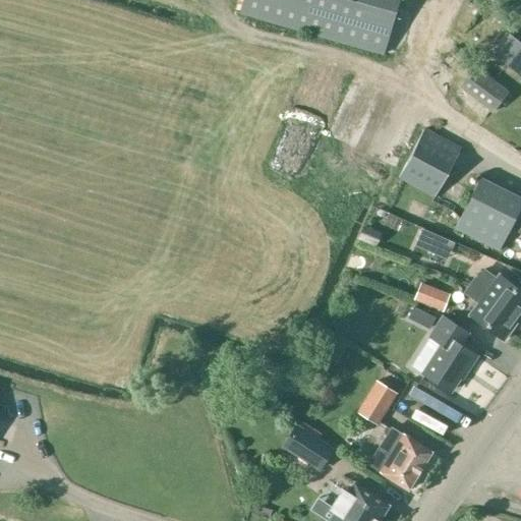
[(243,0),(239,14),(384,55),(399,0),(243,0)]
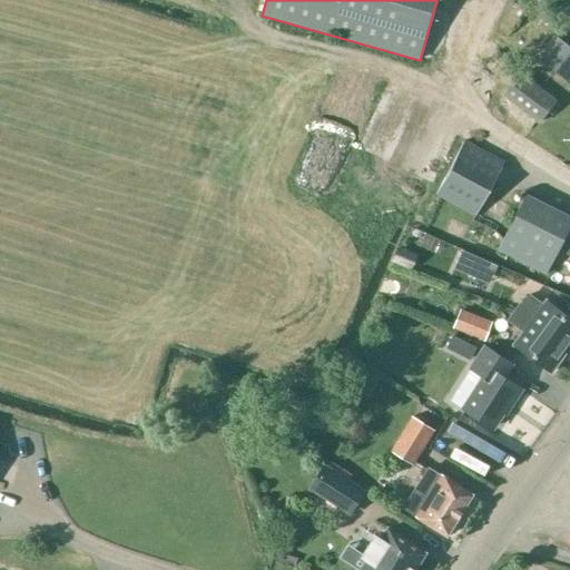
[(569,48),(558,39),(540,62),(569,85),(569,84),(569,48)]
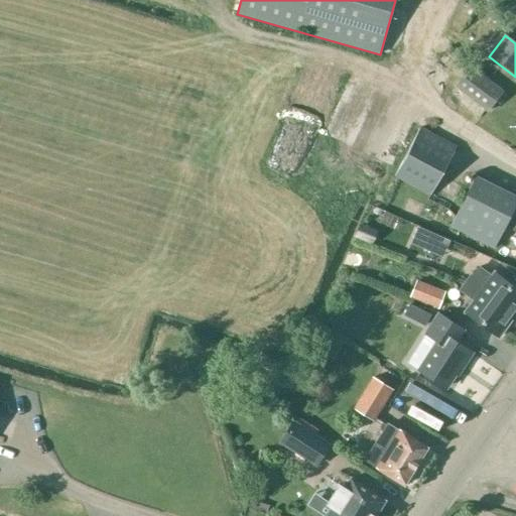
[(504,93),(471,67),(455,88),(488,114),(504,93)]
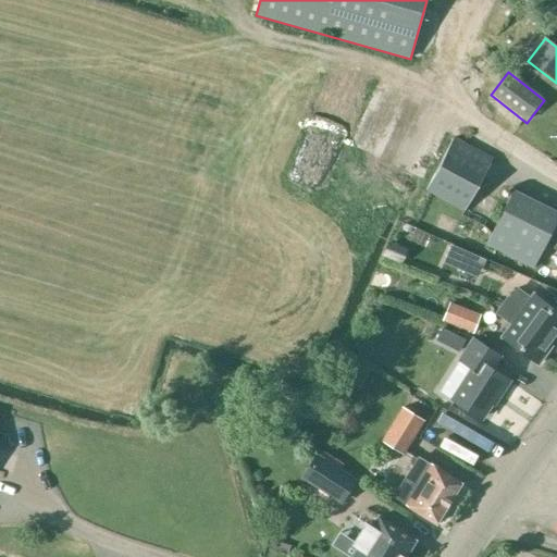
[(361,114),(322,208),(347,219),(354,202),(358,205),(392,127),(361,114)]
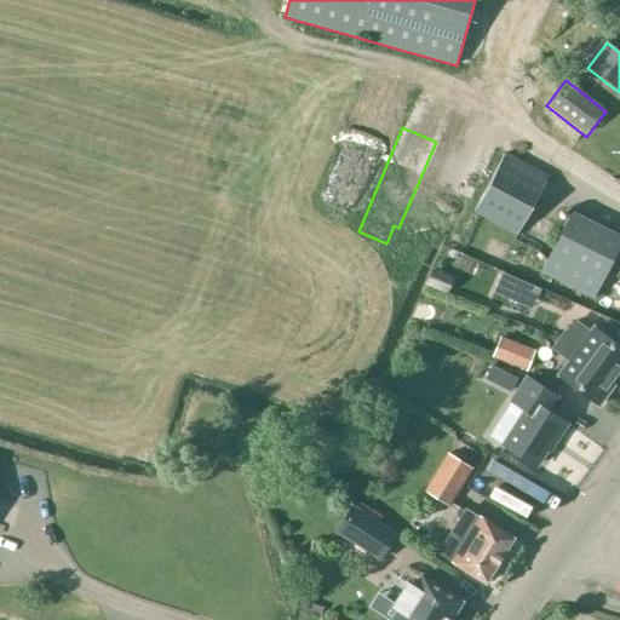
[(475,213),(517,235),(549,176),(506,153),(475,213)]
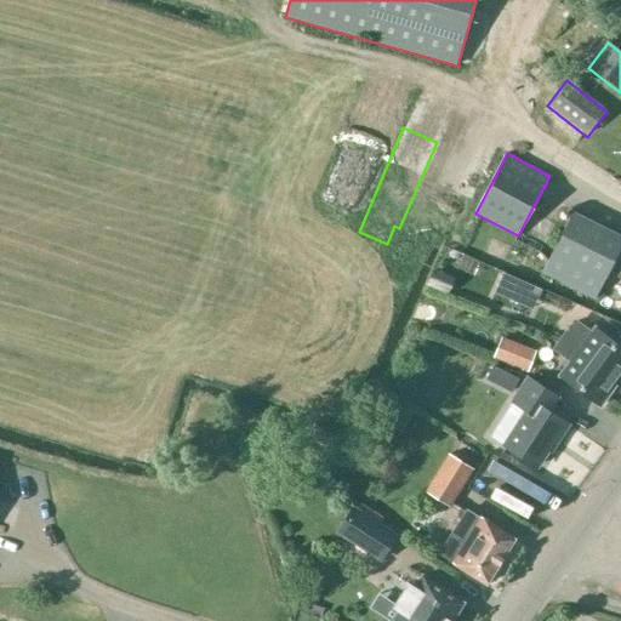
[(543,273),(596,300),(620,244),(620,235),(569,211),(543,273)]
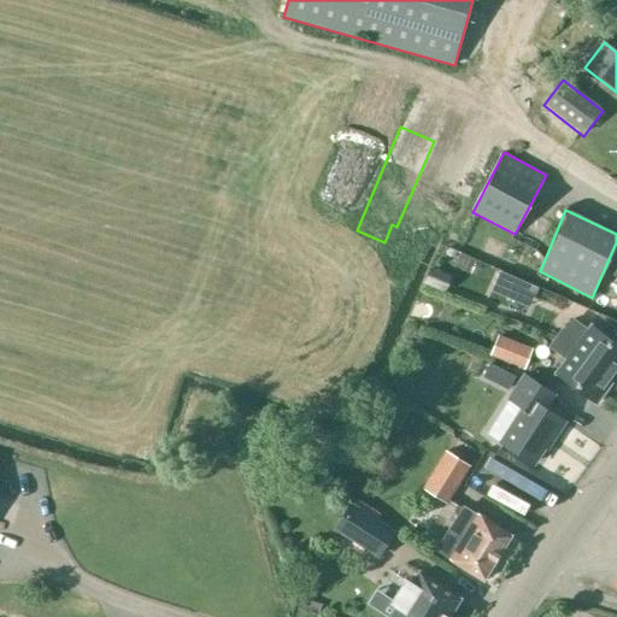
[(446,293),(452,277),(429,269),(423,283),(446,293)]
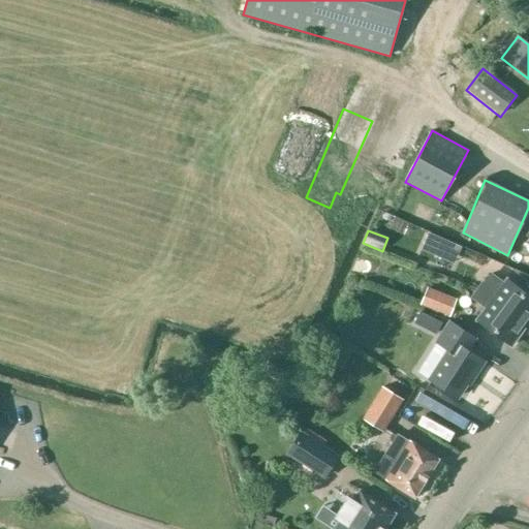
[(439,257),(446,241),(429,232),(421,250),(431,254),(439,257)]
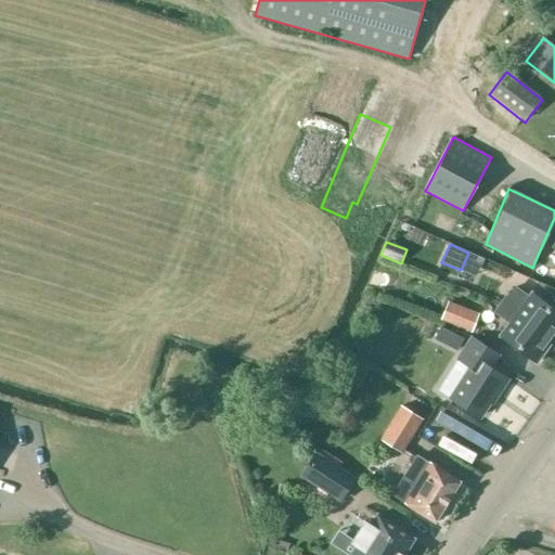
[(501,304),(552,341),(554,337),(554,310),(531,293),(521,306),(507,295),(501,304)]
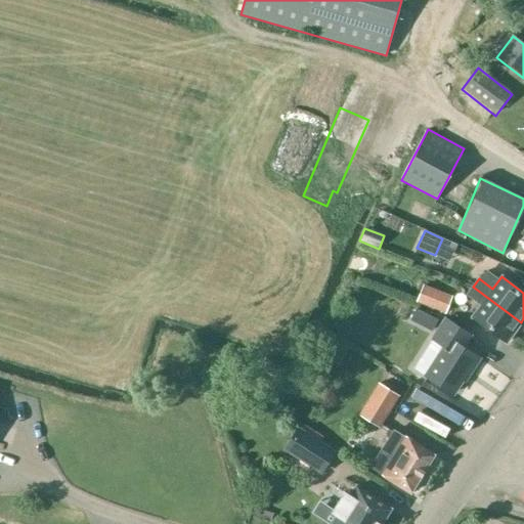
[(452,296),(423,285),(416,303),(445,314),(452,296)]
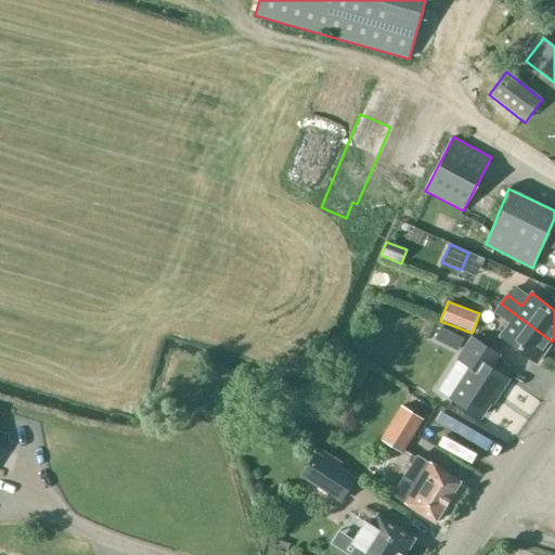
[(501,304),(494,311),(510,322),(500,335),(537,362),(552,341),(501,304)]
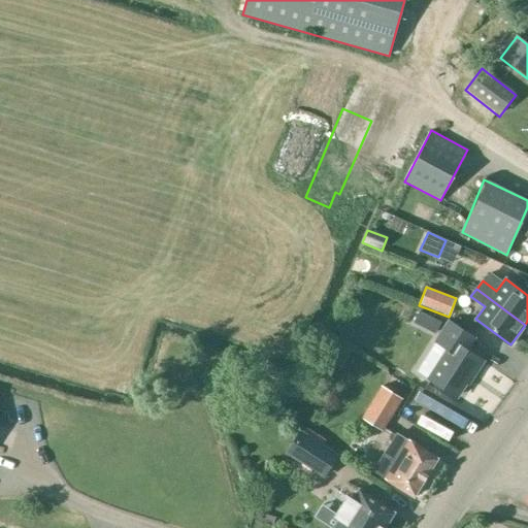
[(474,337),(449,321),(435,341),(449,351),(429,380),(456,396),(471,371),(475,373),(484,361),(467,350),(474,337)]
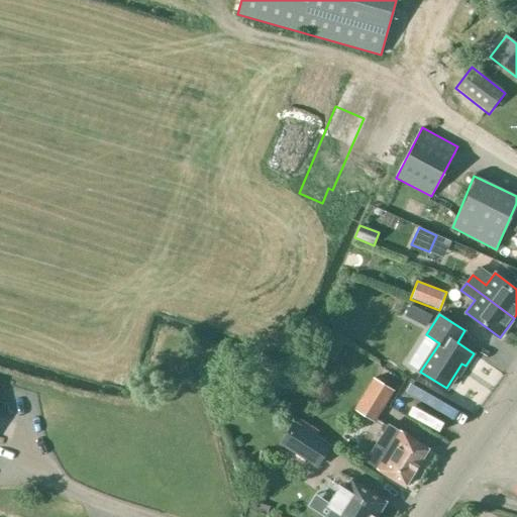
[(402,388),(448,419),(455,409),(409,377),(402,388)]
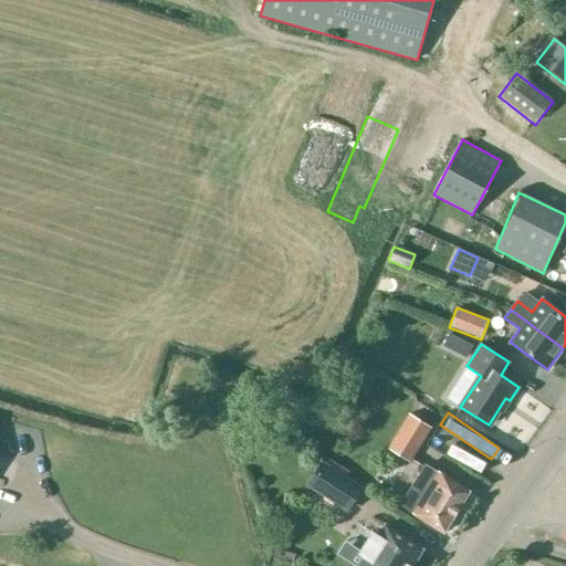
[(432,428),(409,413),(387,449),(410,463),(432,428)]
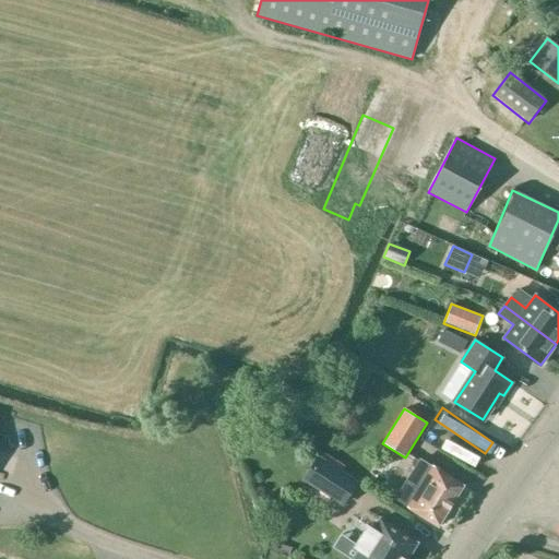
[(359,485),(351,479),(319,456),(304,477),(344,507),(359,485)]
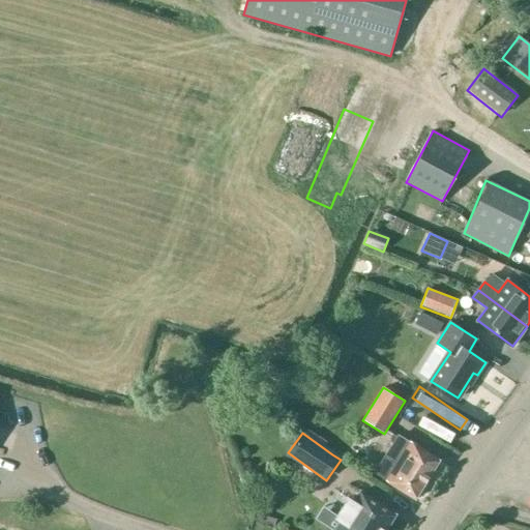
[(398,436),(383,459),(387,462),(379,476),(385,480),(415,499),(439,460),(409,441),(409,442),(398,436)]
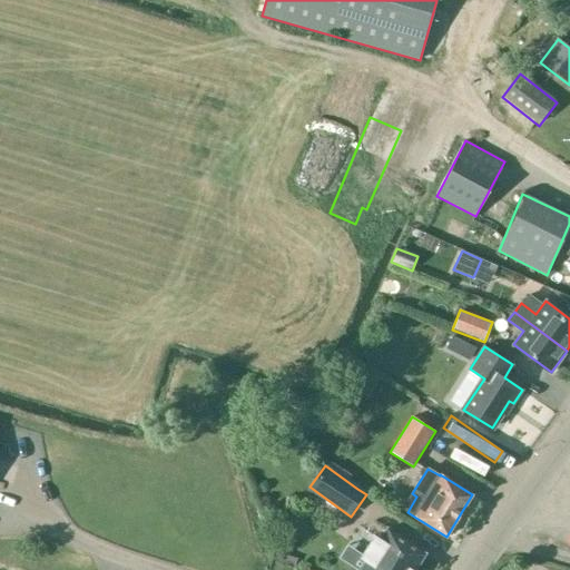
[(425,553),(386,528),(380,538),(375,536),(361,558),(366,561),(361,569),(414,569),(425,553)]
